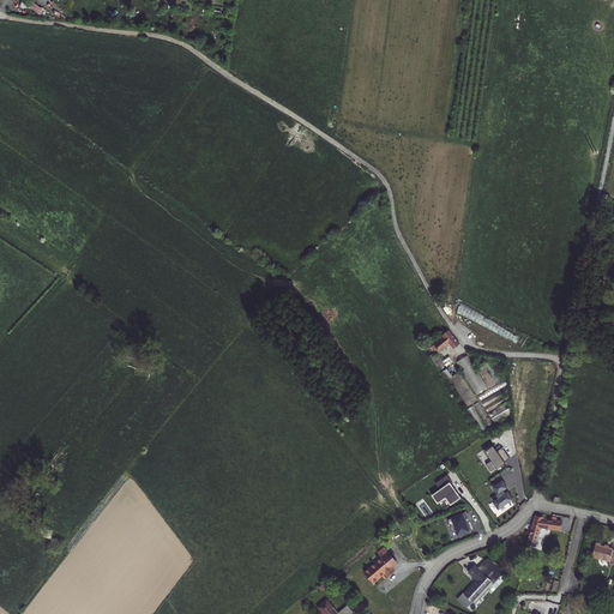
[(46,6),(24,0),(23,0),(22,6),(43,12),(46,6)]
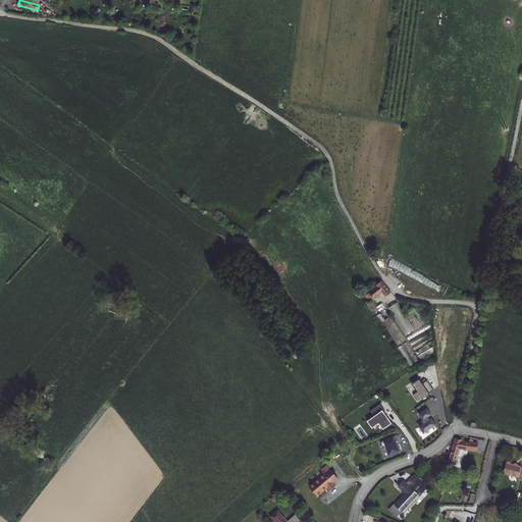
[(393,258),(388,266),(408,274),(412,267),(393,258)]
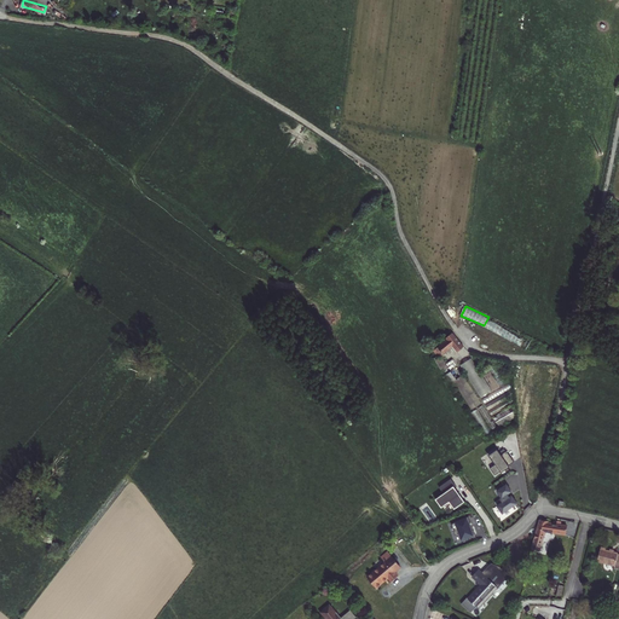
[(515,331),(514,333),(525,339),(522,345),(527,348),(532,340),(515,331)]
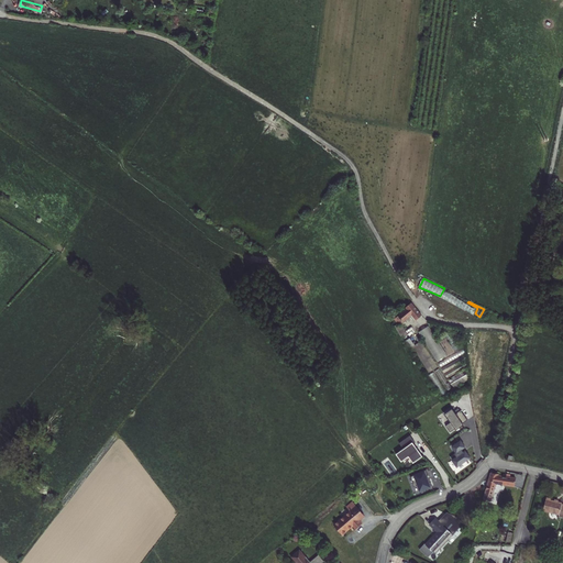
[(416,320),(421,316),(411,302),(406,308),(407,309),(394,319),(399,326),(411,315),(416,320)]
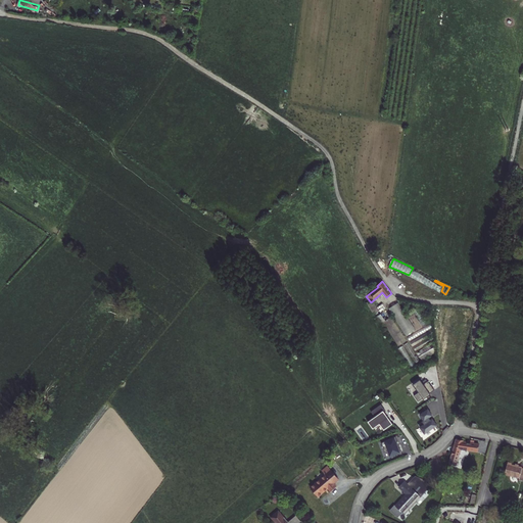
[(369,301),(367,302),(373,313),(375,311),(376,313),(378,311),(374,302),(371,304),(369,301)]
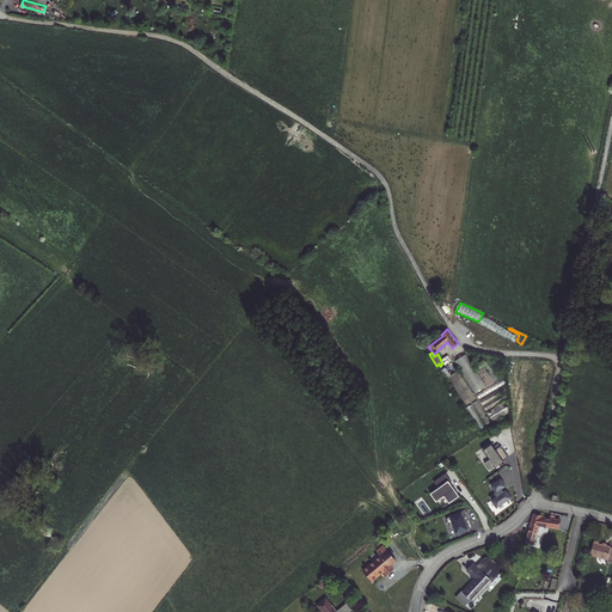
[(456,361),(475,392),(485,386),(466,354),(456,361)]
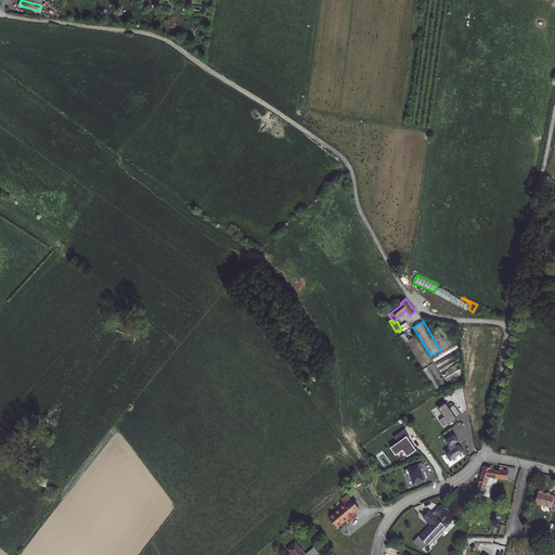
[(409,340),(403,333),(399,336),(404,344),(407,343),(409,340)]
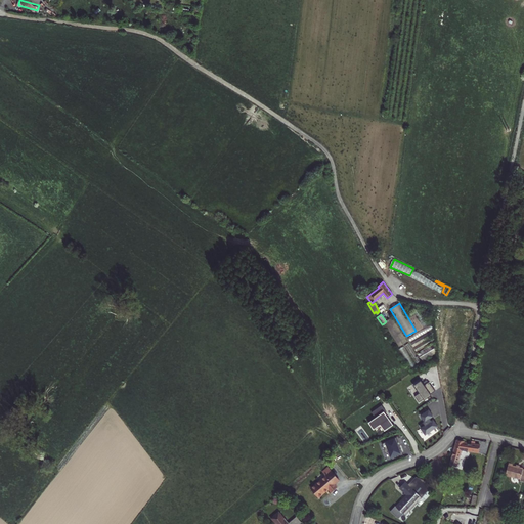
[(392,317),(386,321),(384,323),(399,347),(407,342),(392,317)]
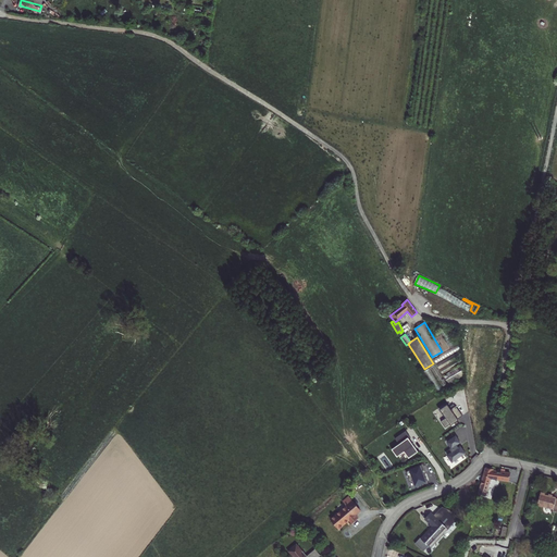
[(459,351),(436,364),(440,369),(462,356),(459,351)]
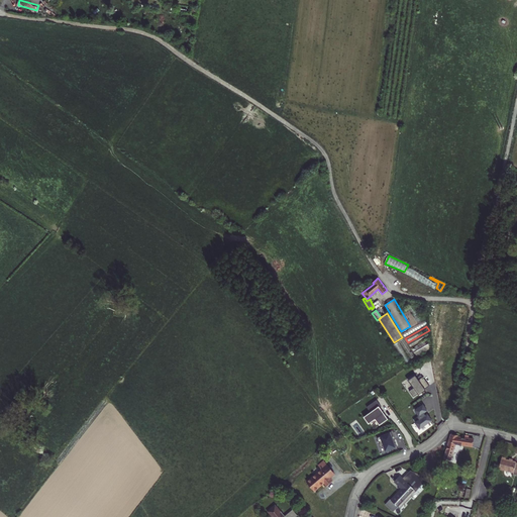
[(427,332),(408,343),(411,347),(429,336),(427,332)]
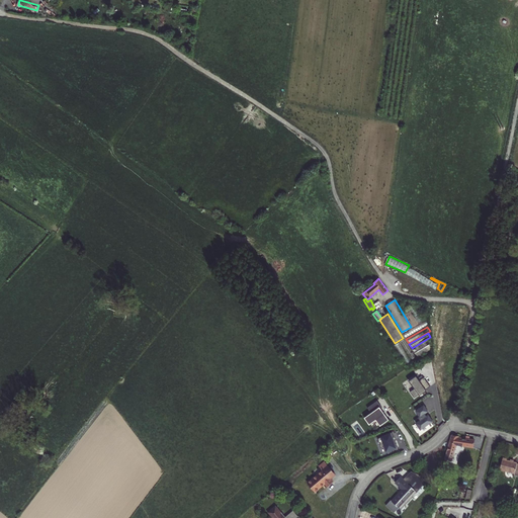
[(416,357),(404,339),(400,342),(412,359),(416,357)]
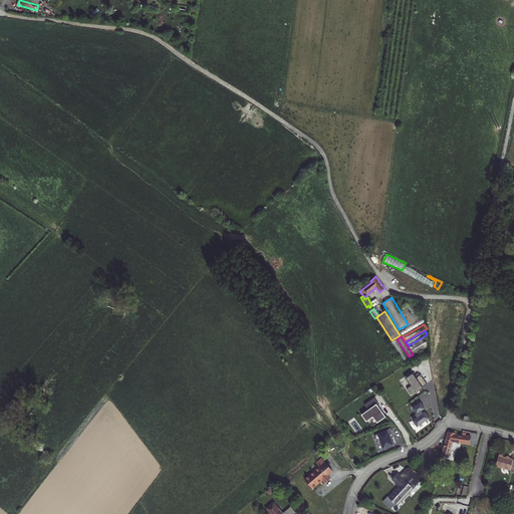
[(411,395),(427,383),(421,374),(416,377),(412,371),(405,376),(412,386),(407,389),(411,395)]
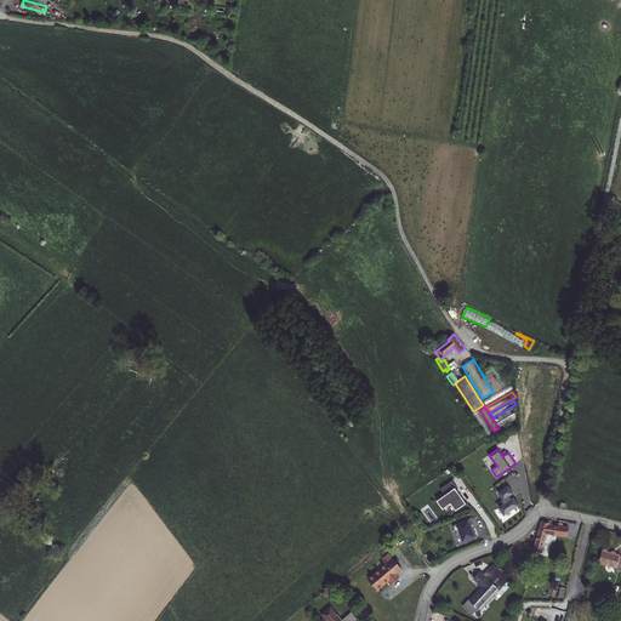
[(445,495),(443,496),(449,505),(450,503),(456,511),(466,503),(460,494),(459,495),(454,489),(457,486),(453,480),(440,489),(445,495)]
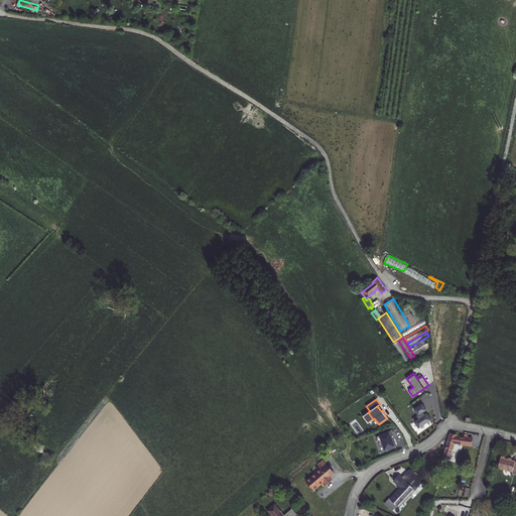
[(426,409),(422,403),(414,409),(418,415),(416,416),(418,418),(414,421),(419,428),(431,419),(426,413),(424,414),(423,412),(426,409)]
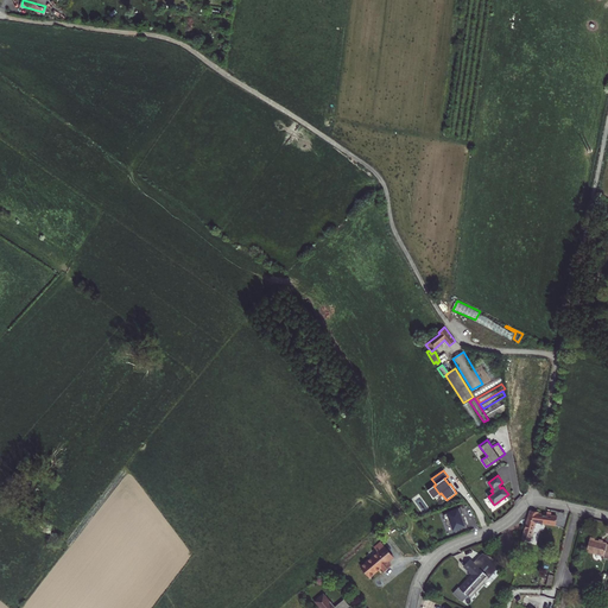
[(434,499),(439,494),(434,486),(428,491),(434,499)]
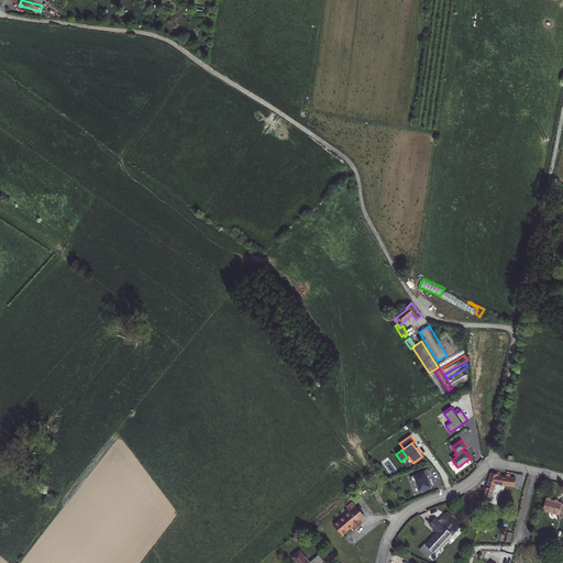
[(429,475),(427,470),(419,473),(419,474),(410,477),(415,487),(418,485),(420,490),(431,486),(427,475),(429,475)]
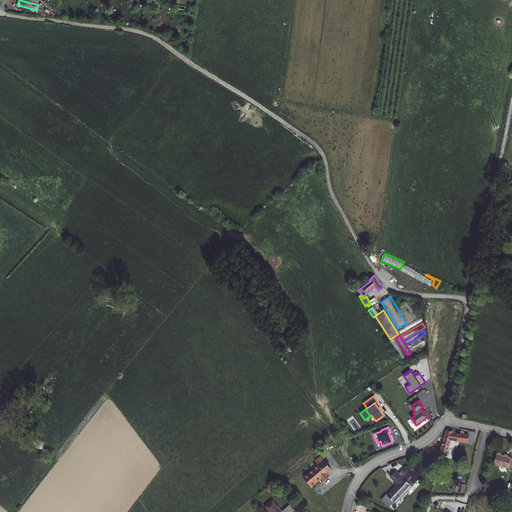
[(440,454),(446,456),(451,440),(457,442),(457,441),(468,442),(469,435),(463,434),(460,433),(453,432),(453,431),(446,430),(440,454)]
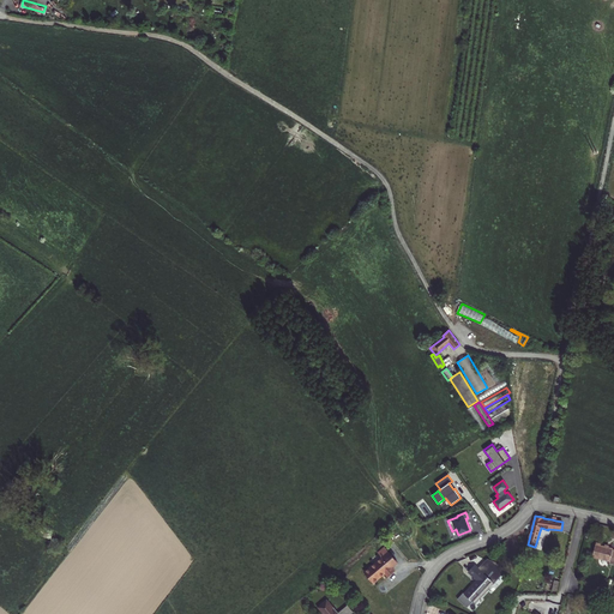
[(613,548),(601,546),(601,545),(596,542),(593,557),(609,561),(609,564),(613,565),(613,564),(613,549),(613,548)]
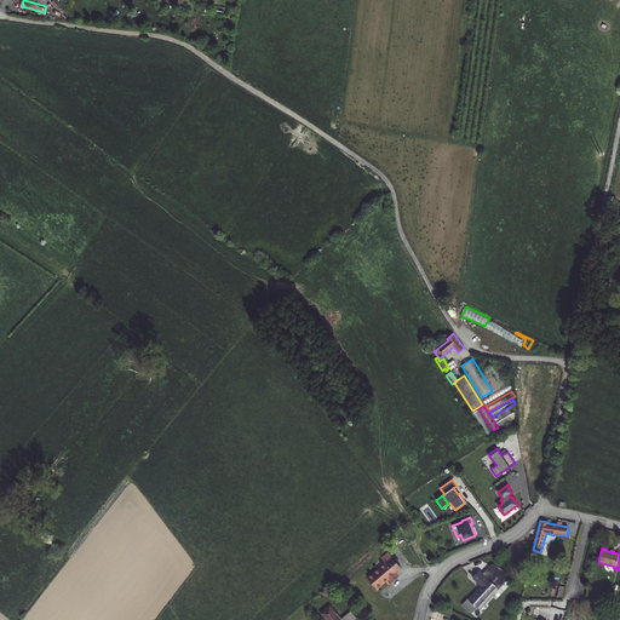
[(386,562),(368,578),(377,589),(385,581),(384,580),(386,578),(388,579),(389,579),(392,581),(399,577),(396,573),(394,572),(400,567),(390,555),(384,561),(386,562)]
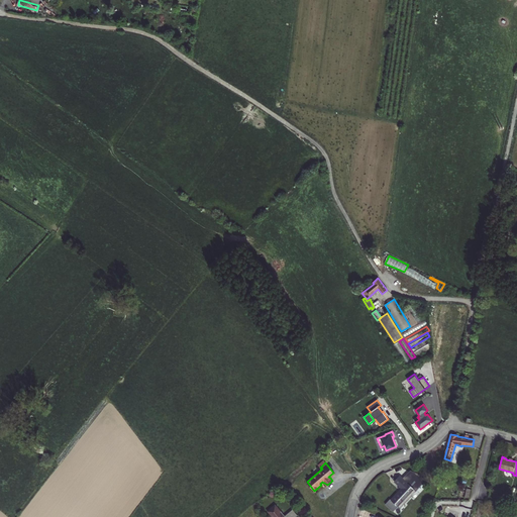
[(400,476),(394,482),(402,488),(397,493),(391,500),(398,507),(414,489),(407,483),(400,476)]
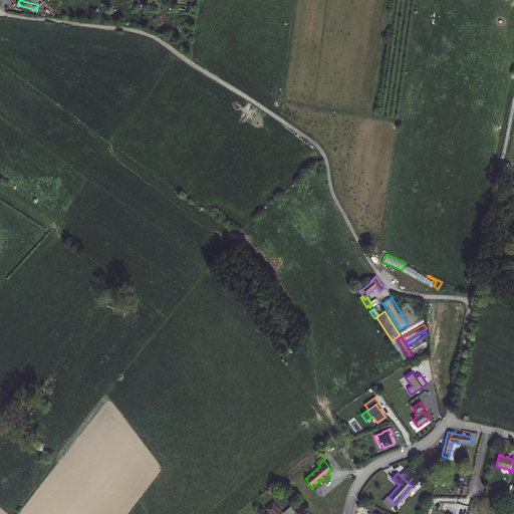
[(293,513),(294,513),(295,512),(291,507),(283,513),(279,508),(278,509),(273,503),(267,508),(271,513),(293,513)]
